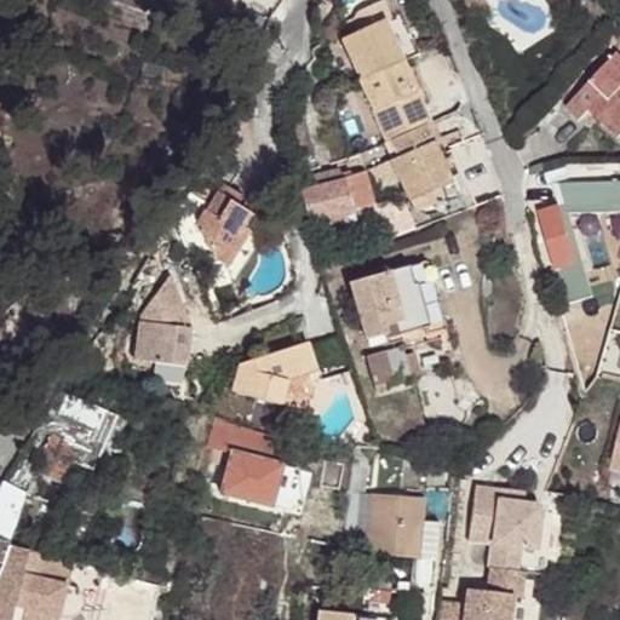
[(342,40),(360,80),(403,61),(385,21),(392,17),(384,0),(383,0),(356,13),(351,19),(357,33),(342,40)]
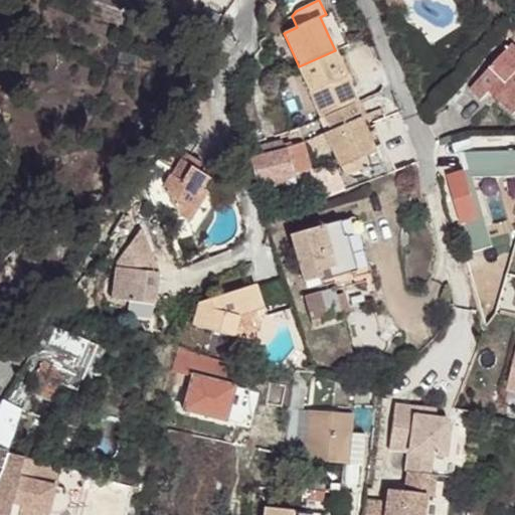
[(405,9),(401,0),(385,0),(391,15),(405,9)]
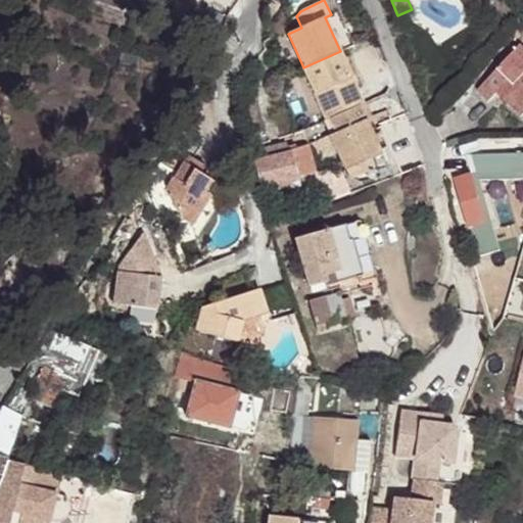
[(507,35),(514,42),(520,35),(513,29),(507,35)]
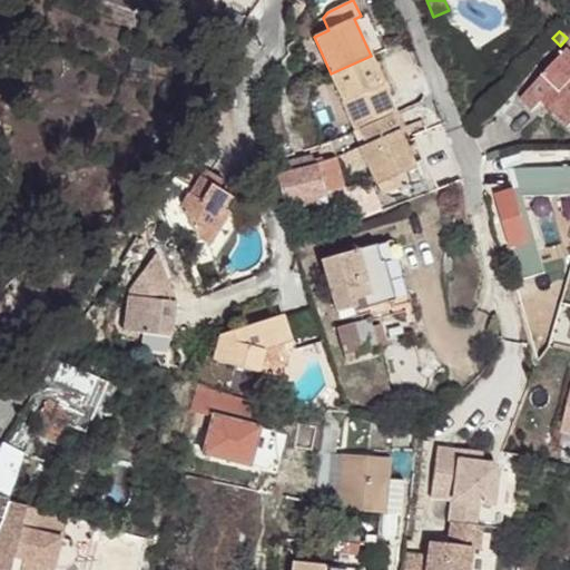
[(569,53),(566,51),(520,99),(532,110),(542,101),(569,127),(569,126),(569,53)]
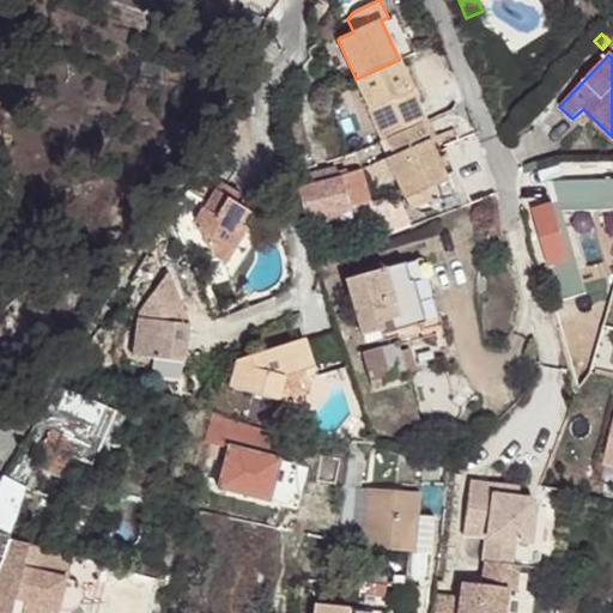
[(356,79),(382,140),(386,138),(422,123),(425,121),(399,60),(356,79)]
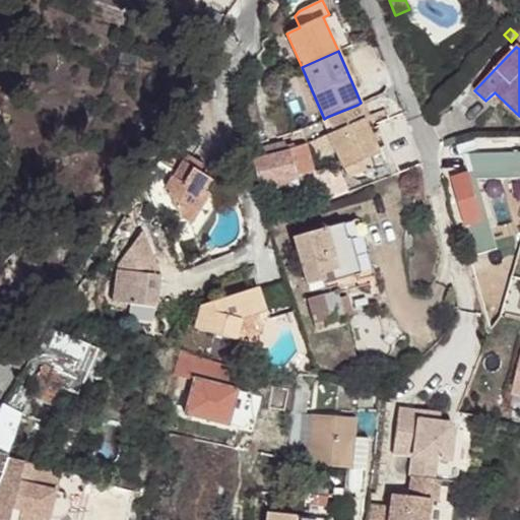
[(361,103),(358,105),(365,121),(371,118),(364,102),(361,103)]
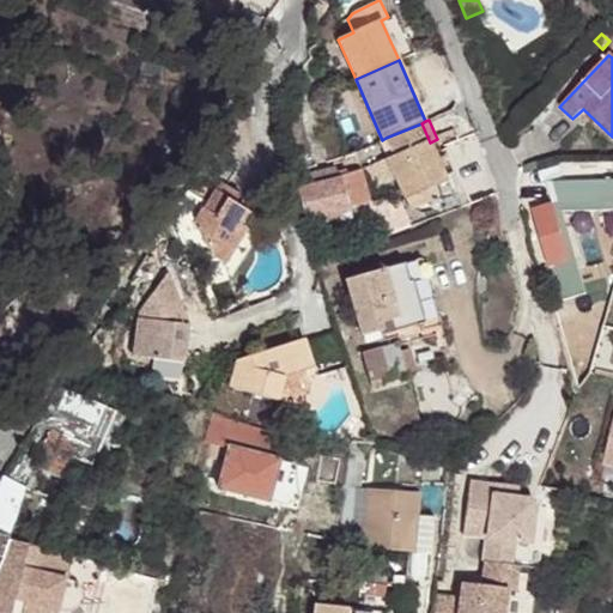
[(387,158),(405,200),(447,181),(444,176),(437,161),(430,143),(422,123),(386,138),(393,156),(387,158)]
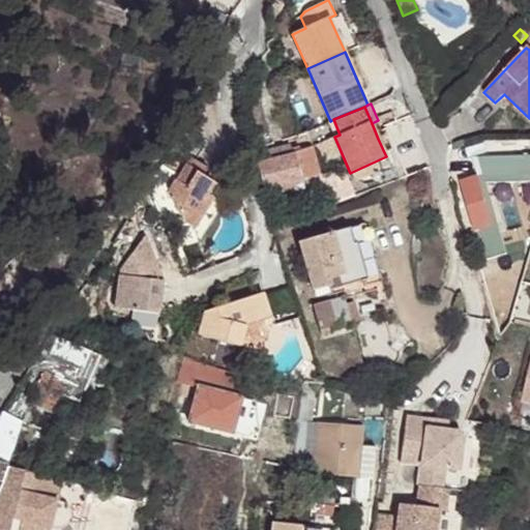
[(410,115),(408,112),(393,116),(394,120),(410,115)]
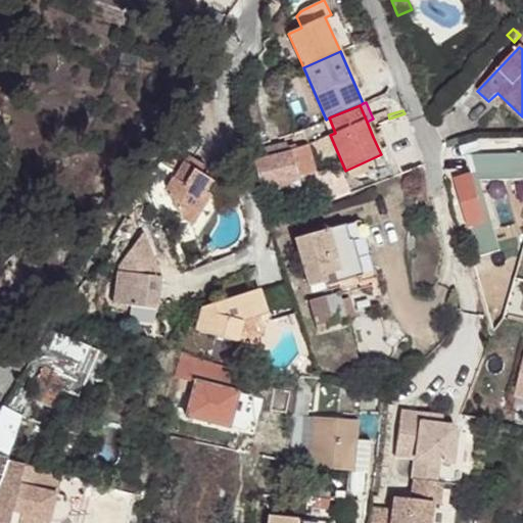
[(380,134),(373,137),(379,150),(386,147),(380,134)]
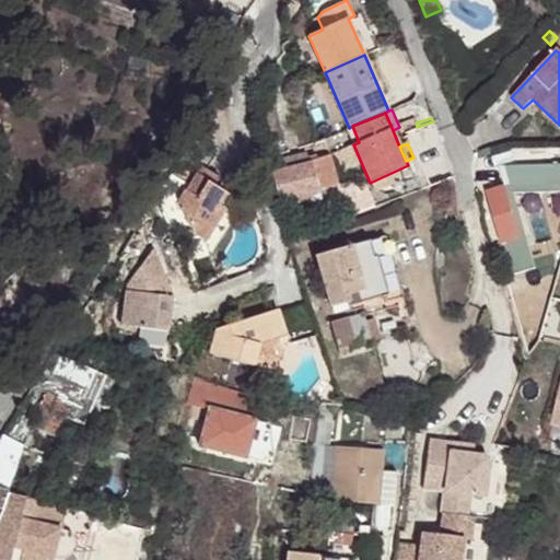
[(338,151),(346,170),(358,163),(350,146),(338,151)]
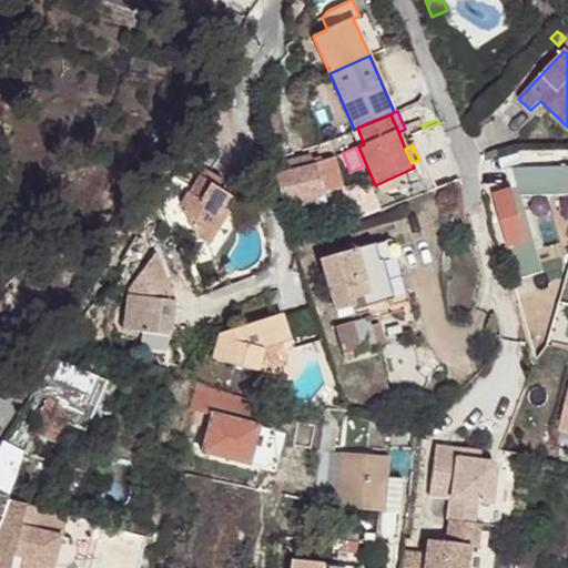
[(285,161),(287,172),(315,165),(314,162),(313,153),(285,161)]
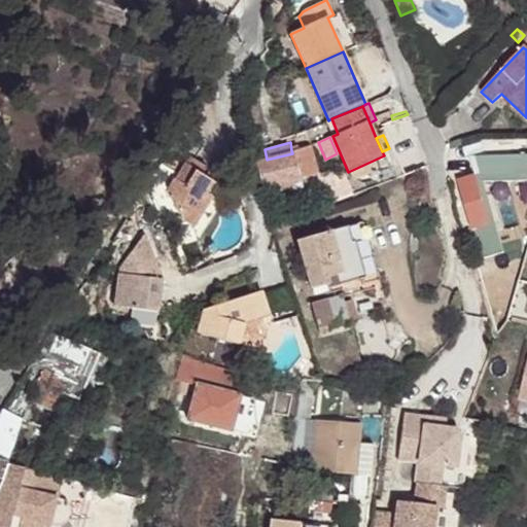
[(398,146),(403,157),(414,152),(410,142),(398,146)]
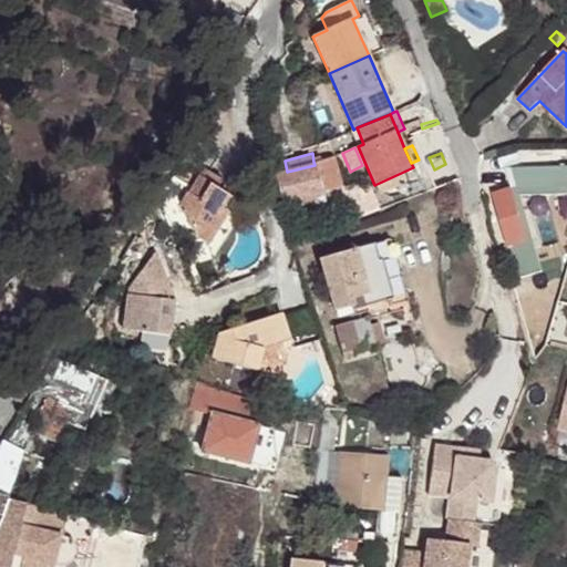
[(276,175),(282,204),(322,193),(342,187),(334,156),(313,162),(315,165),(287,172),(276,175)]
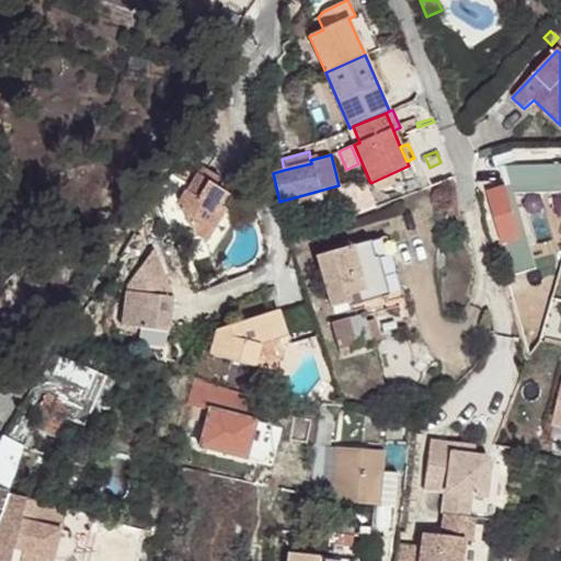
[(185,191),(178,201),(193,235),(206,242),(225,210),(219,206),(227,194),(222,180),(201,165),(185,191)]
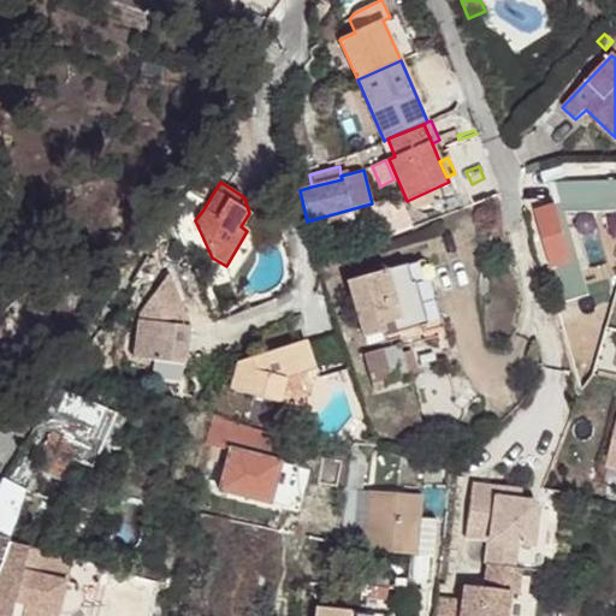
[(176,209),(195,220),(203,209),(183,197),(176,209)]
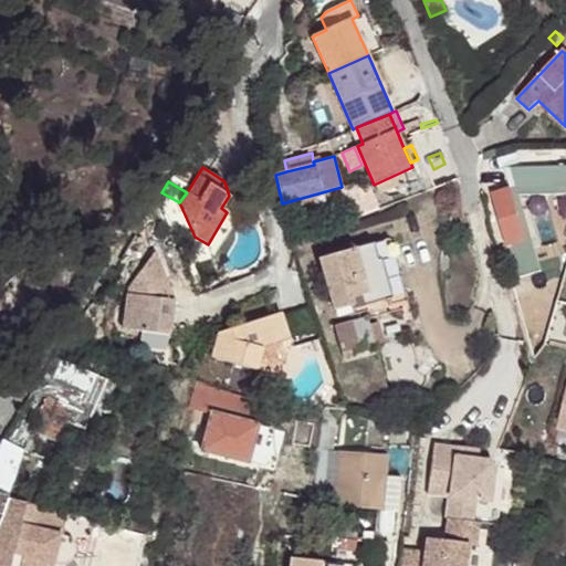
[(490,195),(505,247),(537,238),(522,186),(490,195)]
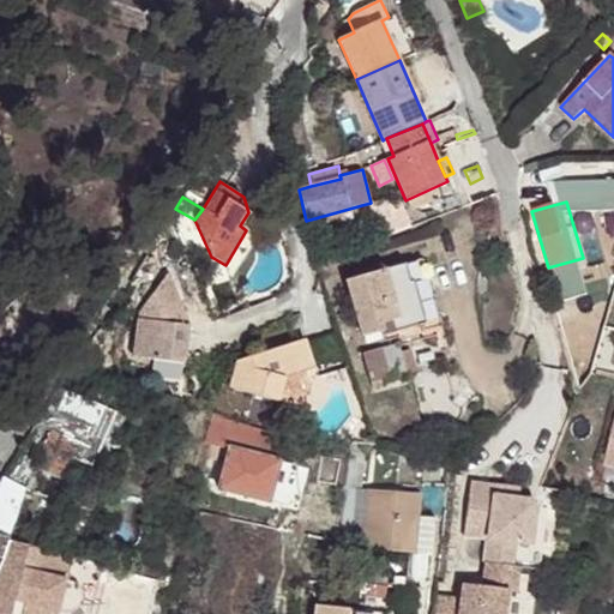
[(369,208),(379,240),(404,229),(398,212),(387,216),(384,203),(369,208)]
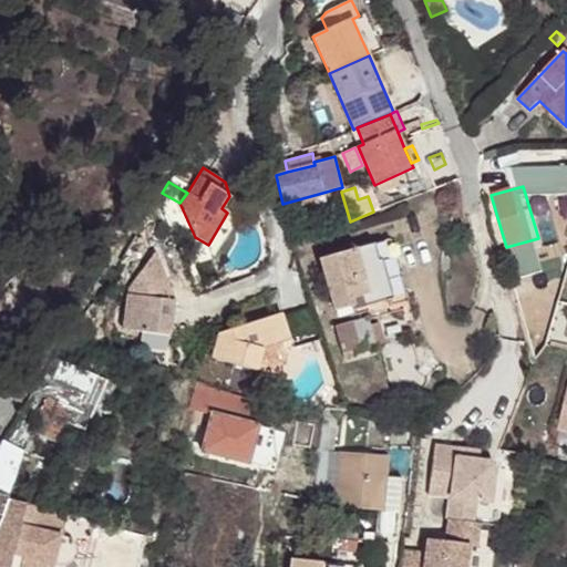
[(318,259),(333,311),(356,305),(353,299),(363,296),(367,306),(392,299),(394,305),(408,301),(390,239),(318,259)]
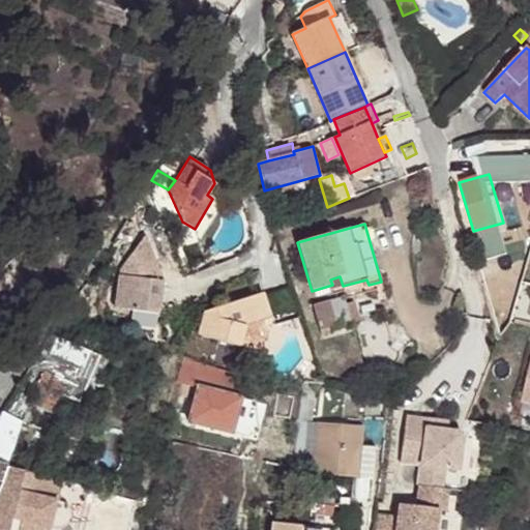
[(119,275),(115,308),(159,313),(164,281),(146,236),(119,275)]
